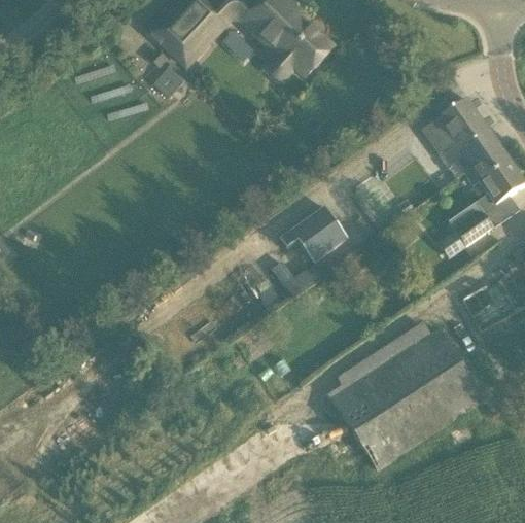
[(269,68),(269,70),(270,72),(270,74),(271,76),(273,77),(274,78),(276,79),(278,80),(279,80),(281,80),(283,80),(285,80),(287,79),(288,78),(290,77),(295,72),(304,80),(335,47),(306,21),(308,18),(288,0),(219,0),(218,1),(220,3),(215,8),(206,0),(175,0),(147,30),(188,69),(235,20),(275,56),(270,63),(269,65),(269,66),(269,68)]
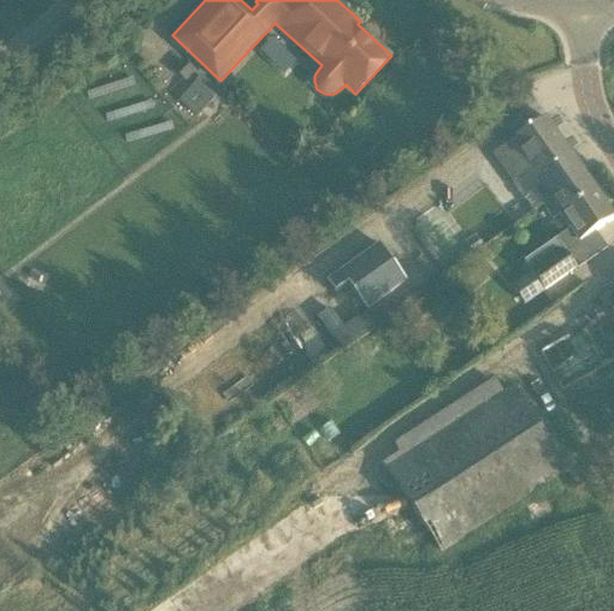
[(182,57),(172,67),(186,78),(195,69),(182,57)]
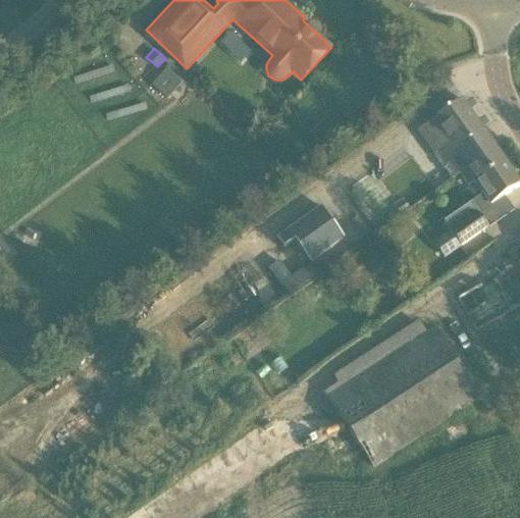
[(150,81),(165,95),(182,79),(166,63),(150,81)]
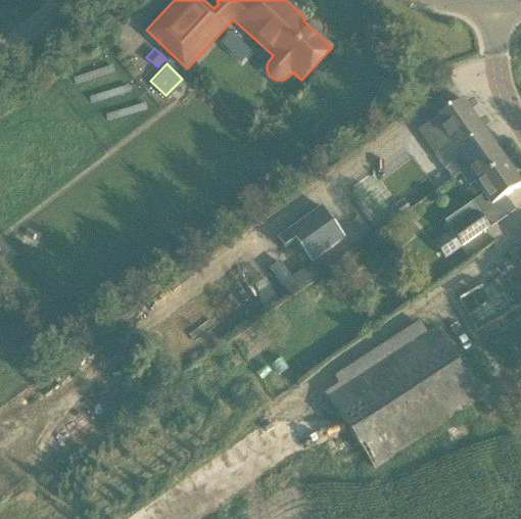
[(448,143),(435,152),(453,178),(461,173),(470,185),(475,181),(491,204),(520,184),(520,180),(464,97),(432,120),(448,143)]
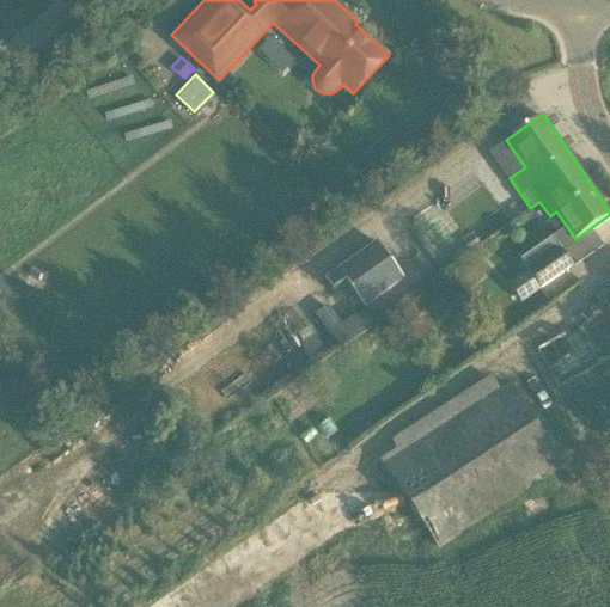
[(348,277),(366,304),(406,277),(377,239),(324,274),(334,287),(348,277)]
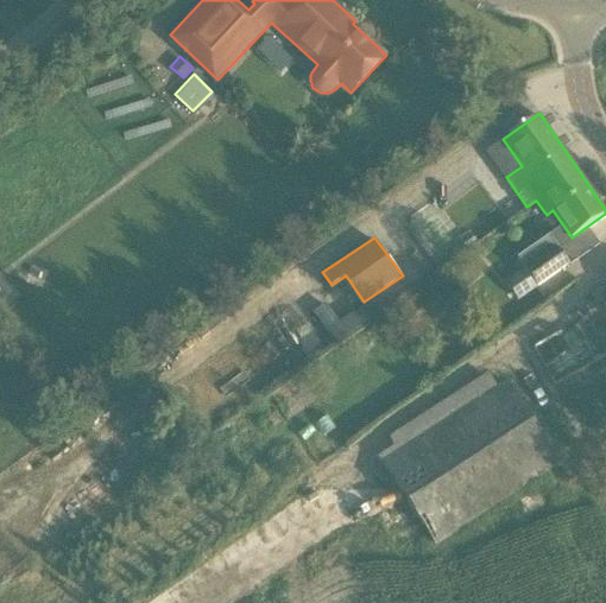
[(506,279),(519,299),(570,264),(557,245),(506,279)]
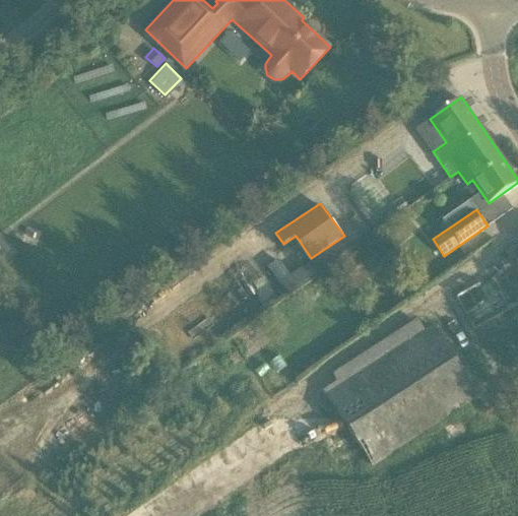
[(292,294),(318,270),(307,257),(280,280),(292,294)]
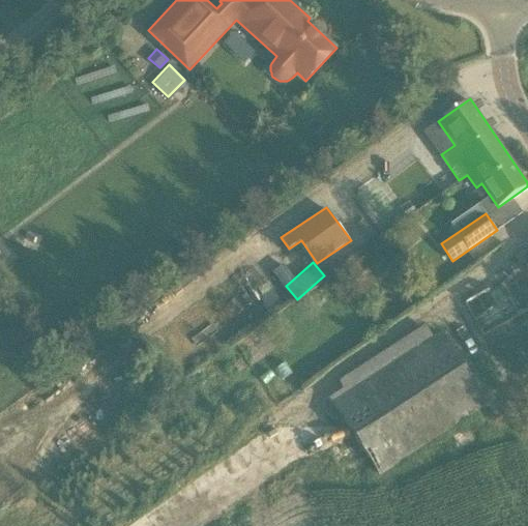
[(527,263),(465,299),(485,334),(527,309),(527,263)]
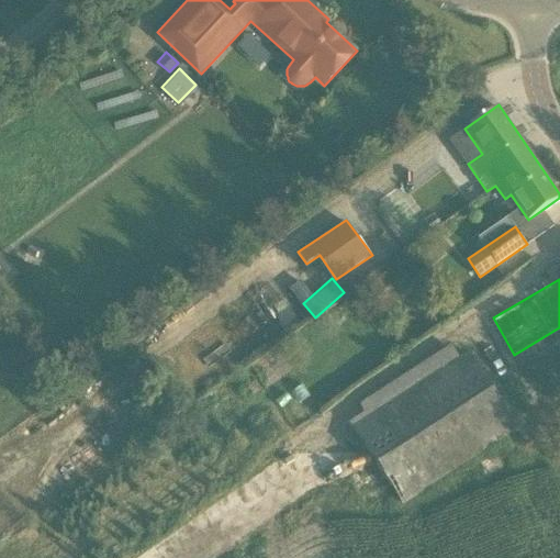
[(353,425),(404,502),(518,426),(467,348),(353,425)]
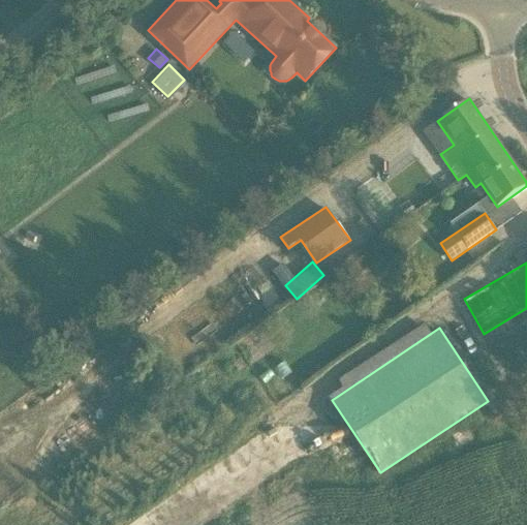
[(503,410),(508,420),(519,412),(514,404),(503,410)]
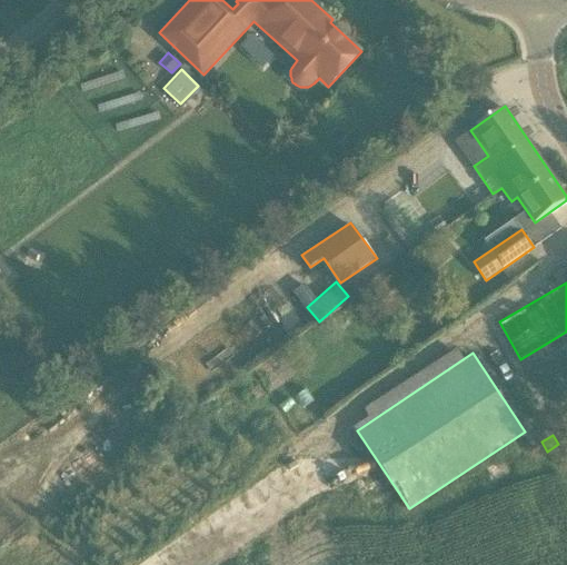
[(484,465),(496,485),(519,471),(507,452),(484,465)]
